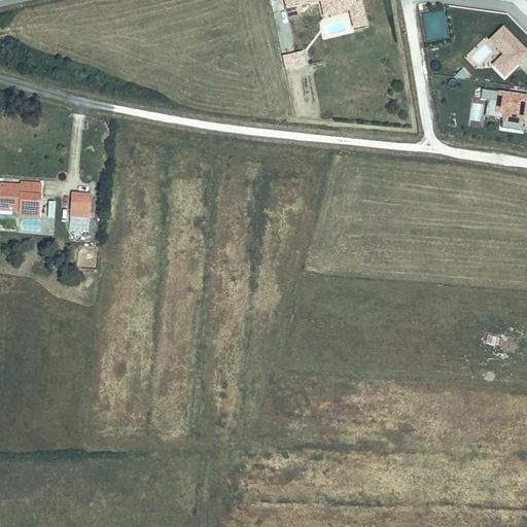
[(322,0),(323,3),(335,0),(349,0),(351,5),(355,24),(367,21),(362,0),(322,0)]
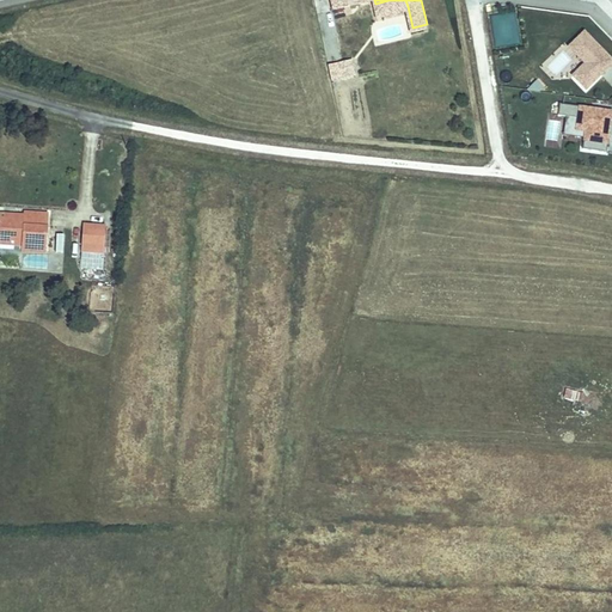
[(408,6),(405,0),(389,0),(375,4),(378,13),(408,6)]
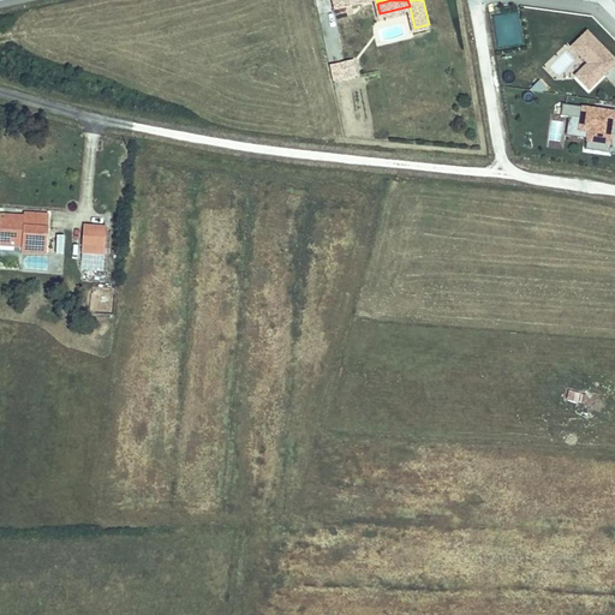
[(489,16),(496,51),(523,45),(515,11),(489,16)]
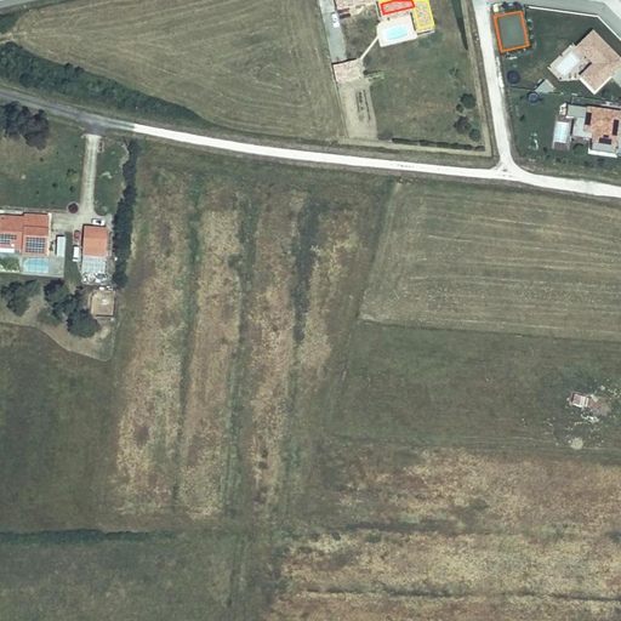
[(593,87),(620,61),(620,60),(592,30),(576,45),(593,62),(580,74),(593,87)]
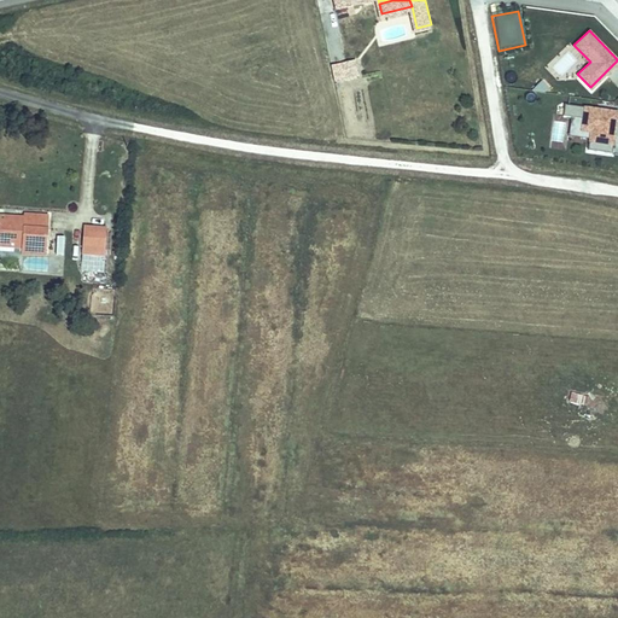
[(360,71),(356,56),(344,59),(348,74),(360,71)]
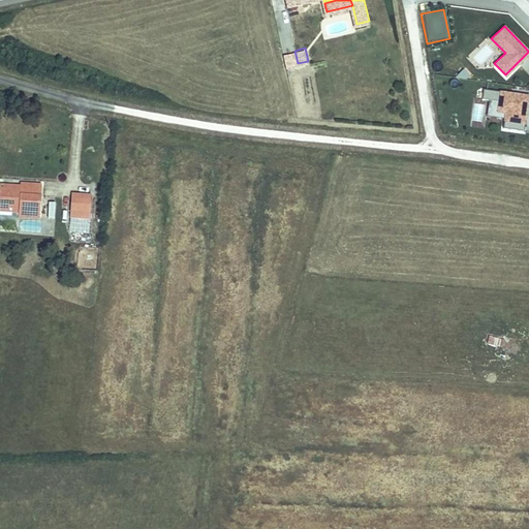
[(528,102),(528,96),(485,91),(483,99),(490,100),(487,117),(504,119),(504,128),(524,131),(528,102)]
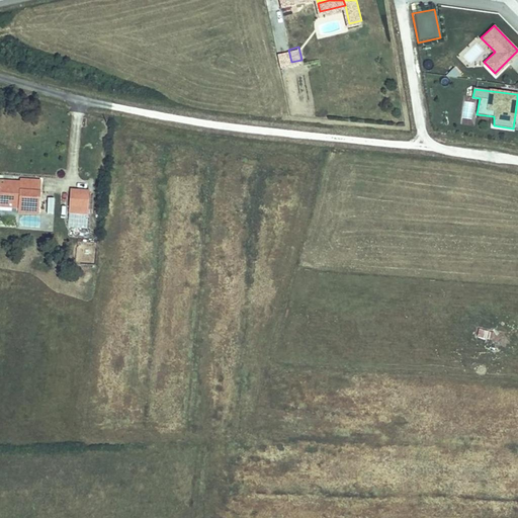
[(20,212),(41,212),(42,192),(37,191),(37,183),(21,183),(21,185),(0,184),(0,202),(20,203),(20,212)]
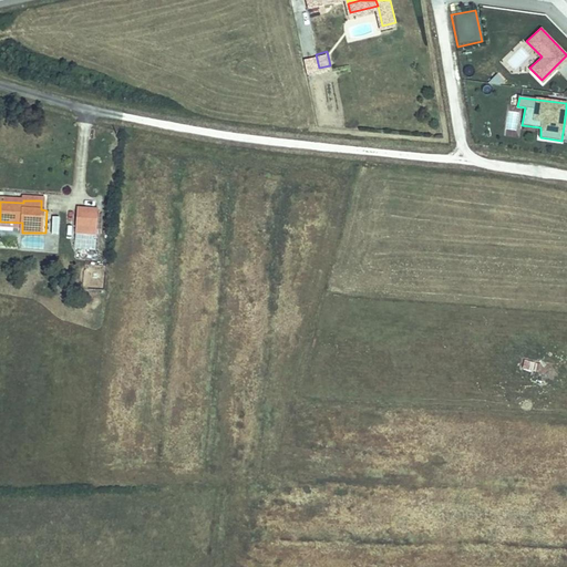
[(102,213),(82,212),(81,232),(101,233),(102,213)]
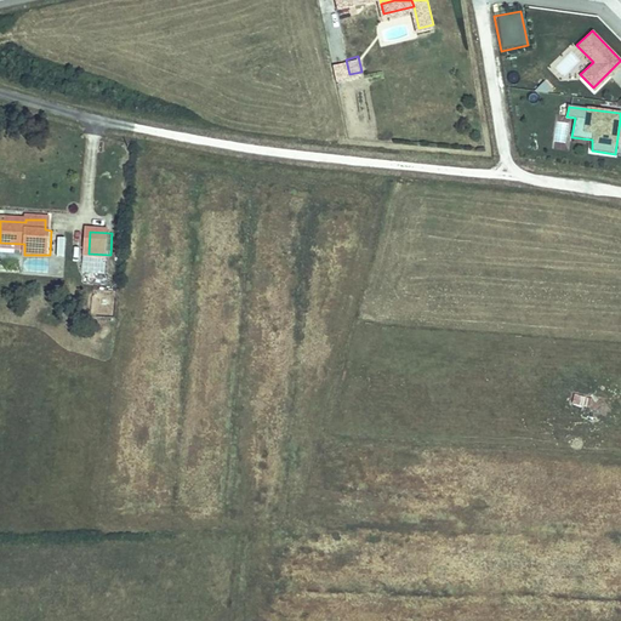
All buildings are outlined.
